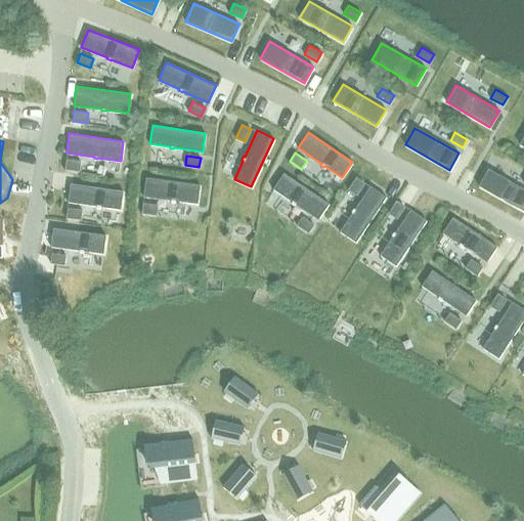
[(79,170),(80,161),(67,159),(64,168),(79,170)]
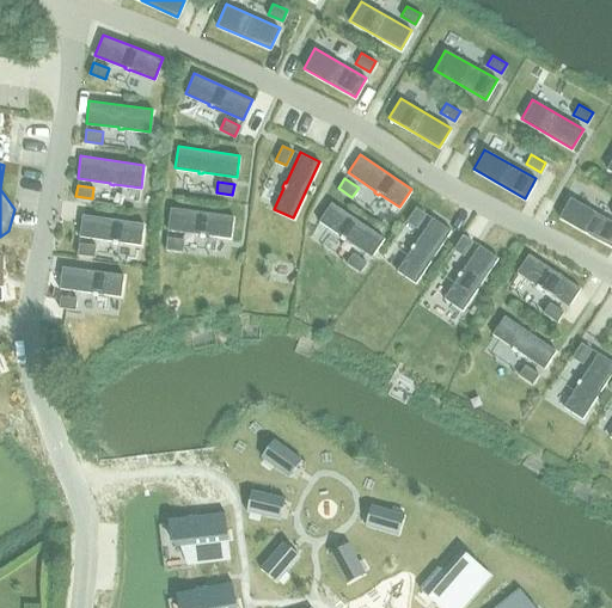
[(611,243),(611,220),(570,197),(560,216),(611,245),(611,243)]
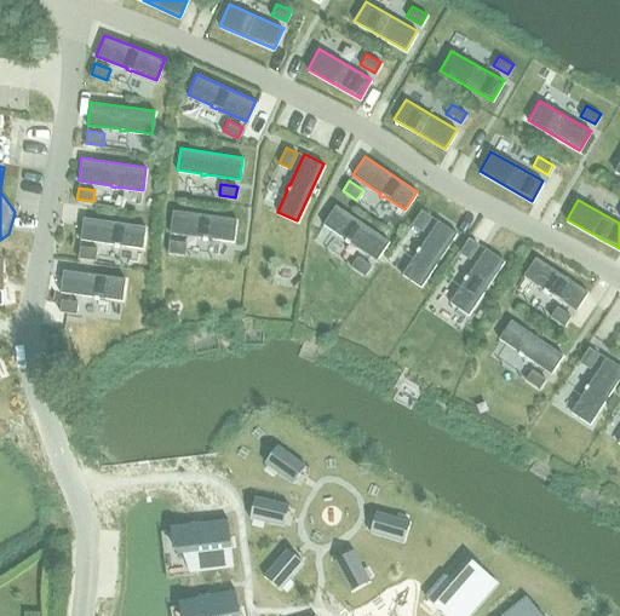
[(389,240),(336,203),(322,223),(345,239),(344,240),(348,242),(349,241),(375,259),(389,240)]
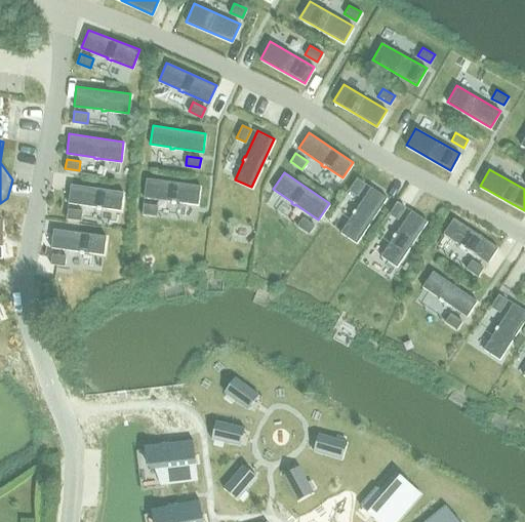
[(197,204),(200,185),(146,177),(144,196),(171,200),(170,201),(174,202),(174,201),(197,204)]
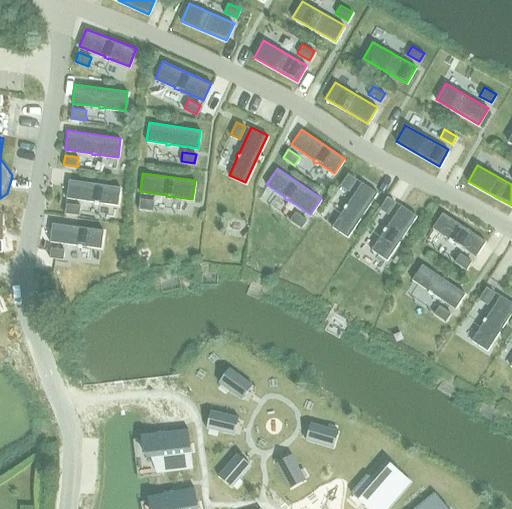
[(348,190),(356,179),(347,173),(340,185),(348,190)]
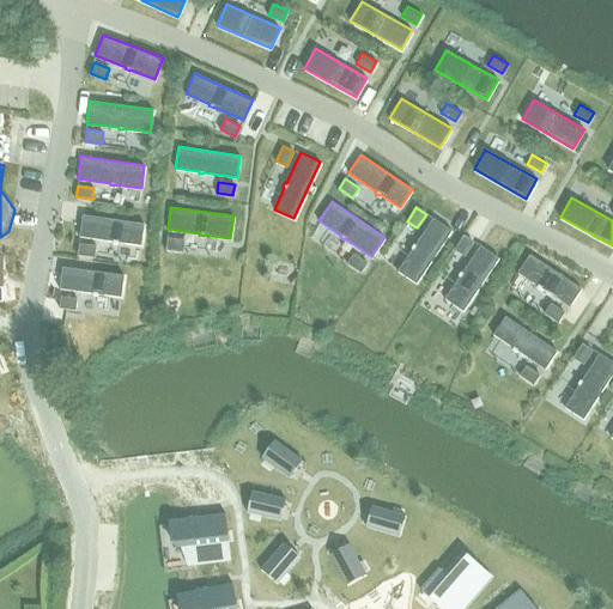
[(140,244),(144,223),(82,214),(78,236),(111,241),(111,242),(116,243),(116,241),(140,244)]
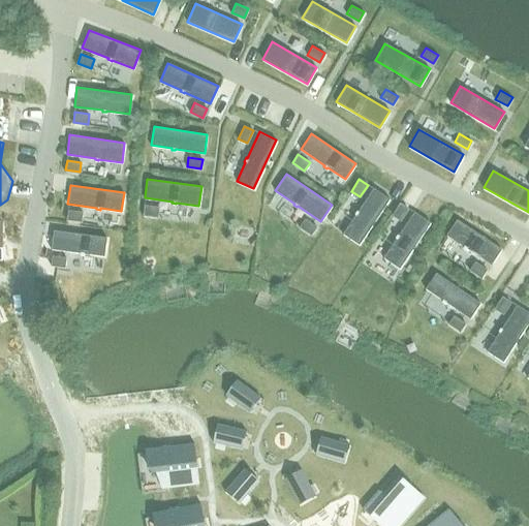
[(359,244),(390,198),(373,187),(358,211),(356,210),(354,213),(355,214),(342,234),(359,244)]
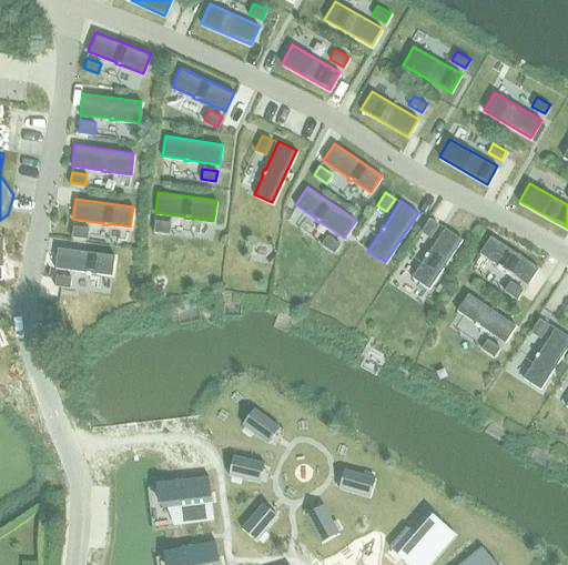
[(429,236),(438,224),(429,218),(421,231),(429,236)]
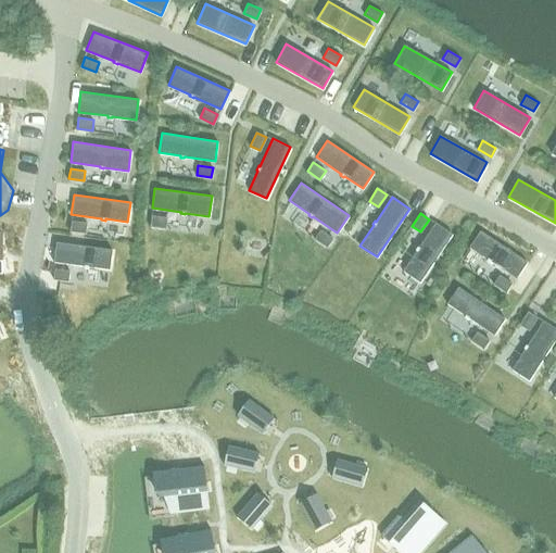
[(165,227),(166,216),(152,215),(150,225),(165,227)]
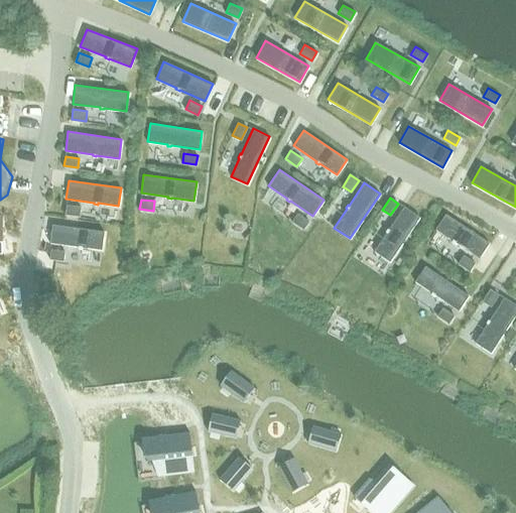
[(79,216),(81,206),(67,204),(66,214),(79,216)]
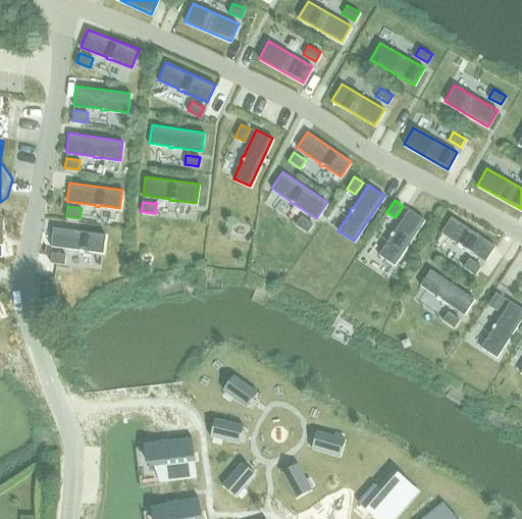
[(394,264),(424,219),(408,208),(393,231),(392,230),(389,234),(390,235),(378,254),(394,264)]
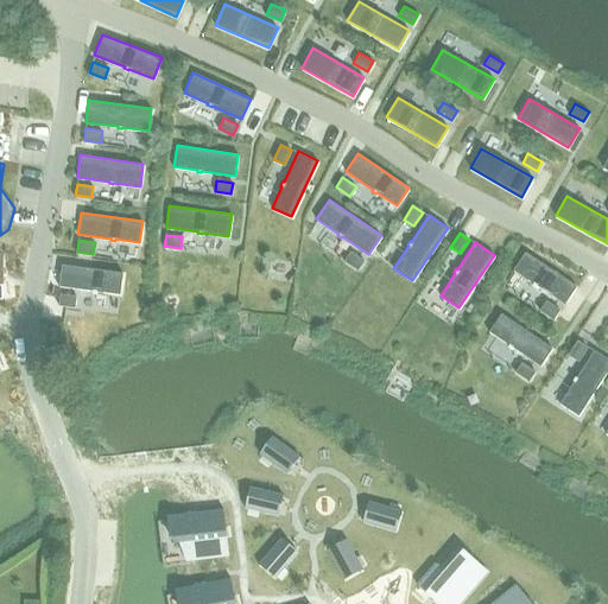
[(358,269),(363,259),(350,250),(343,260),(358,269)]
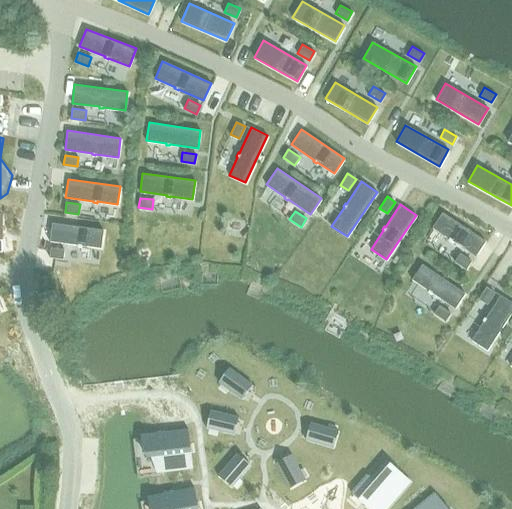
[(485,240),(442,211),(431,227),(448,238),(447,239),(450,241),(451,240),(475,255),(485,240)]
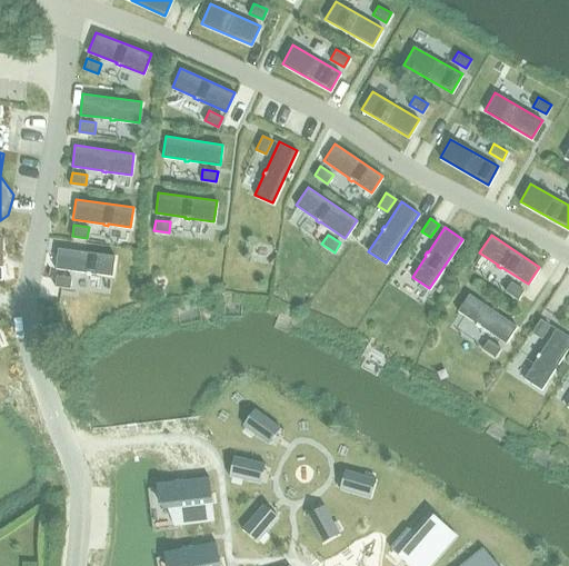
[(112,275),(115,255),(58,247),(55,267),(86,271),(86,272),(90,274),(90,272),(112,275)]
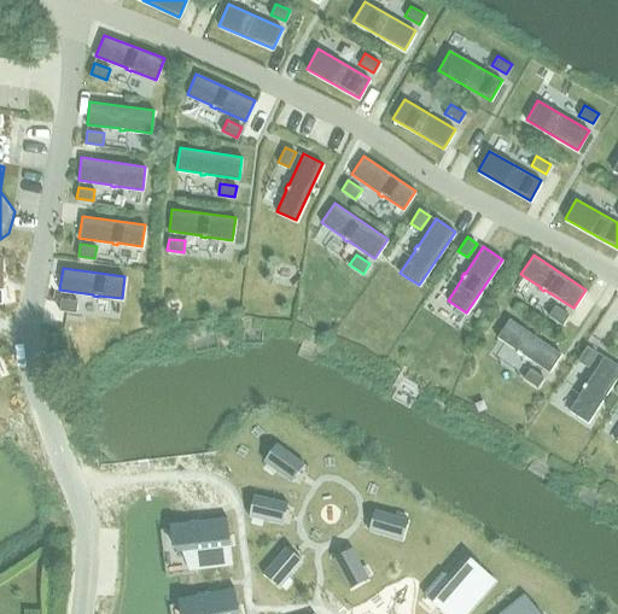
[(76,311),(77,299),(60,298),(59,309),(76,311)]
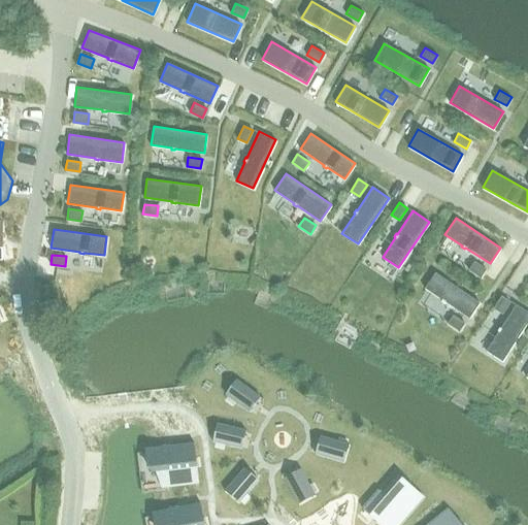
[(486,268),(473,260),(468,269),(480,276),(486,268)]
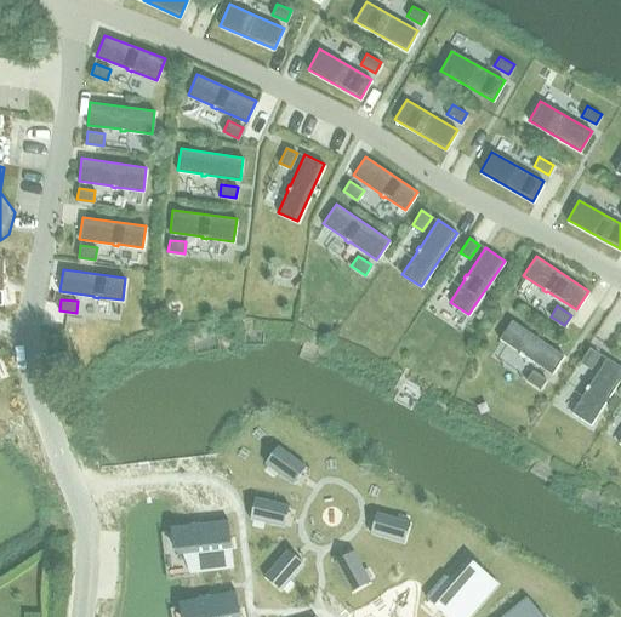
[(563,354),(511,319),(499,337),(519,352),(518,353),(522,355),(523,354),(551,373),(563,354)]
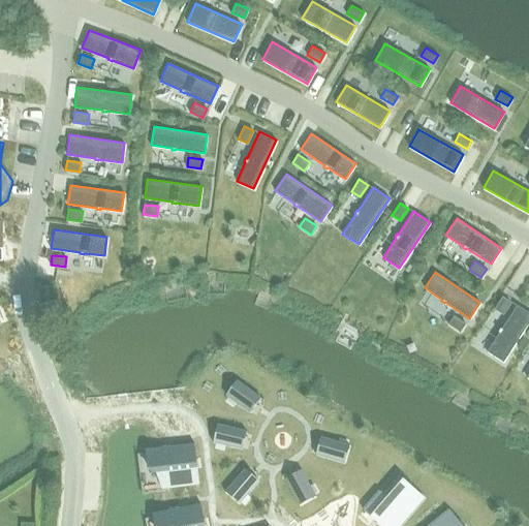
[(503,313),(510,302),(502,296),(494,308),(503,313)]
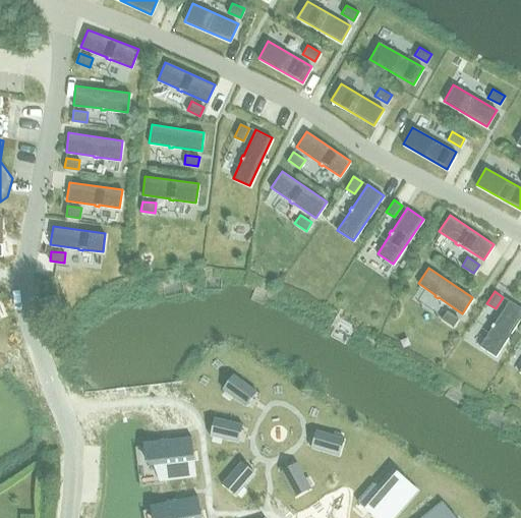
[(496,355),(520,314),(520,307),(509,299),(494,323),(493,322),(490,326),(491,326),(479,345),(496,355)]
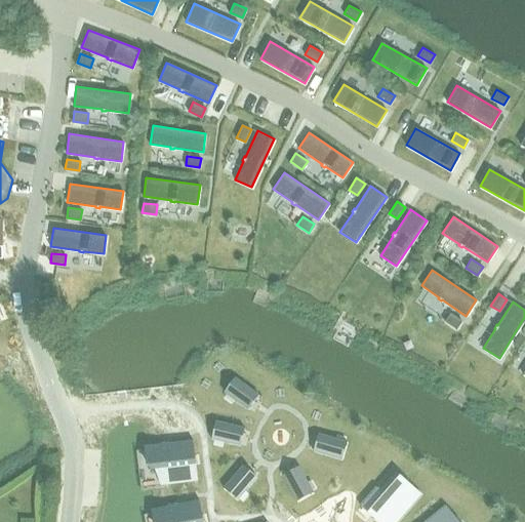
[(461,320),(450,312),(444,321),(456,328),(461,320)]
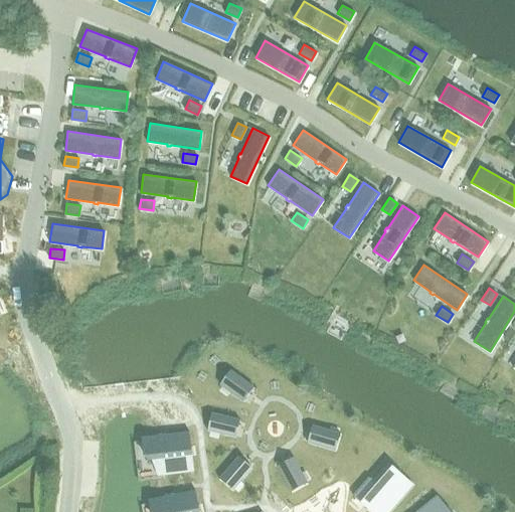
[(228,368),(218,381),(238,396),(248,382),(228,368)]
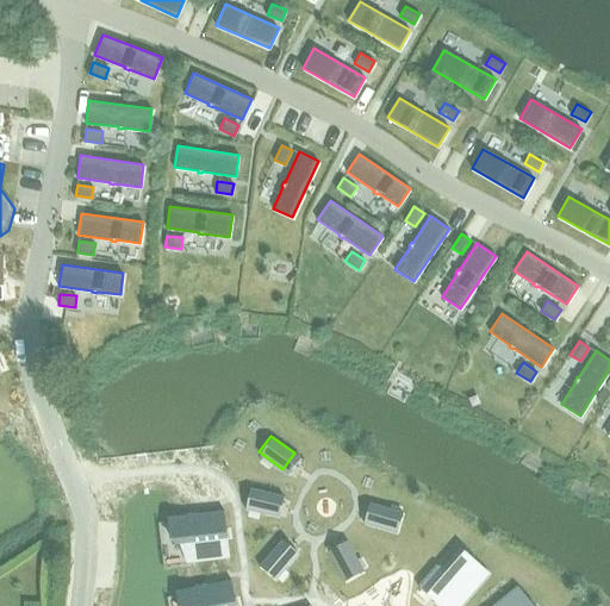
[(248,486),(244,506),(272,512),(277,492),(248,486)]
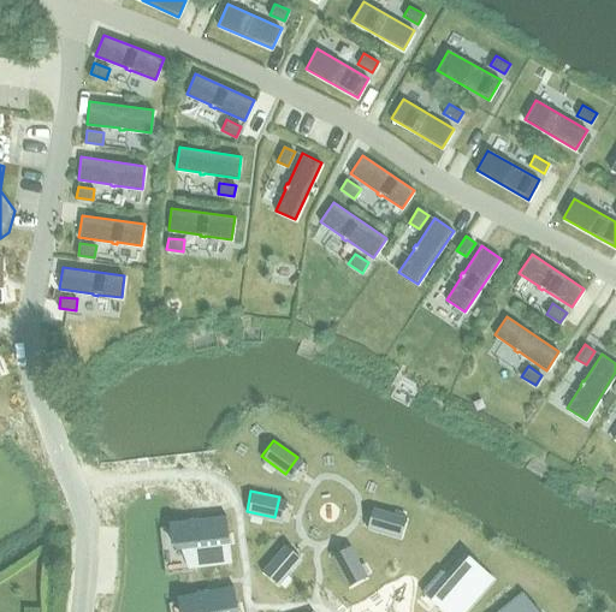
[(379,507),(373,528),(401,535),(407,516),(379,507)]
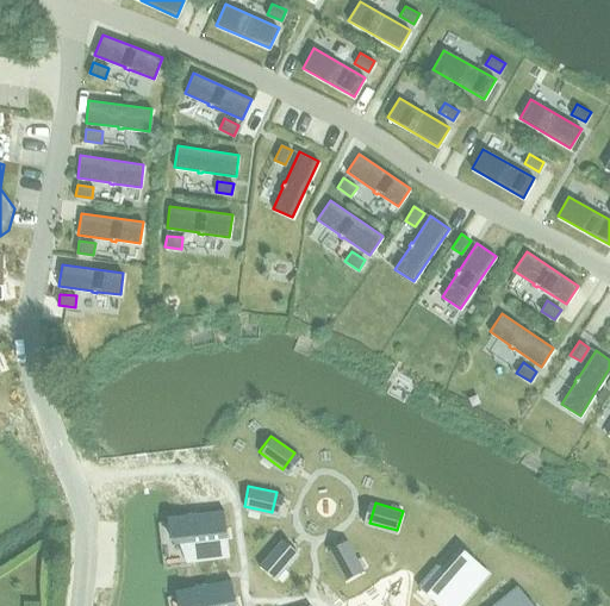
[(221,508),(168,514),(172,538),(186,536),(188,557),(225,554),(221,508)]
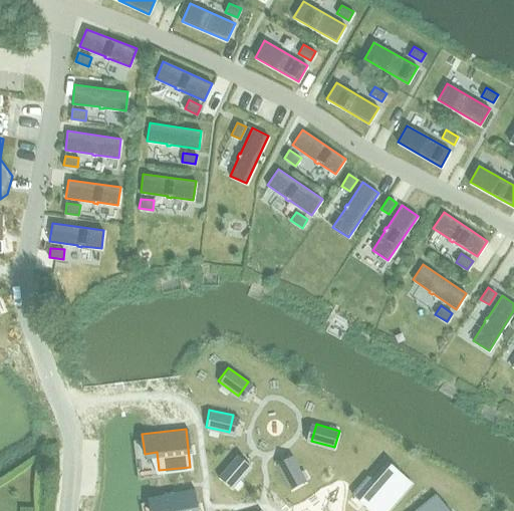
[(234,458),(218,476),(231,488),(247,469),(234,458)]
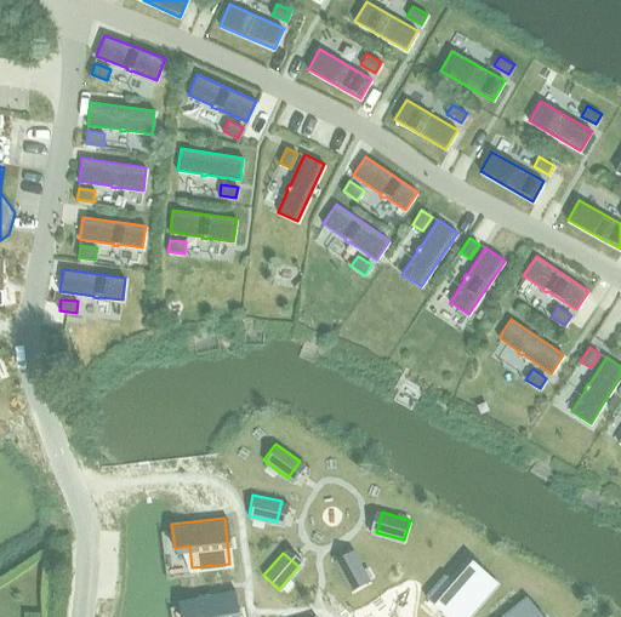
[(354,556),(336,566),(351,592),(369,582),(354,556)]
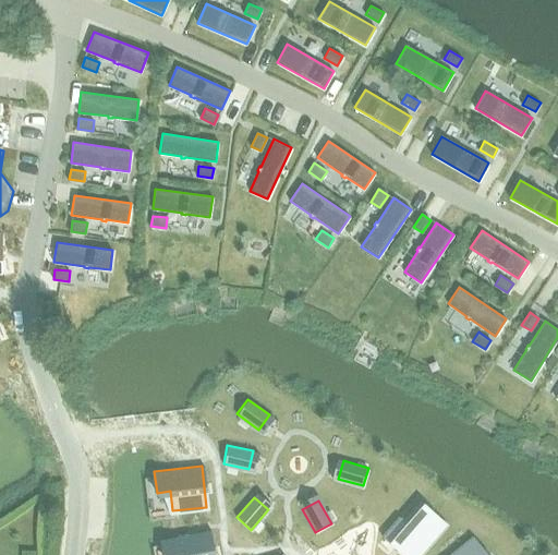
[(399,515),(380,535),(403,554),(415,554),(445,521),(423,503),(408,521),(399,515)]
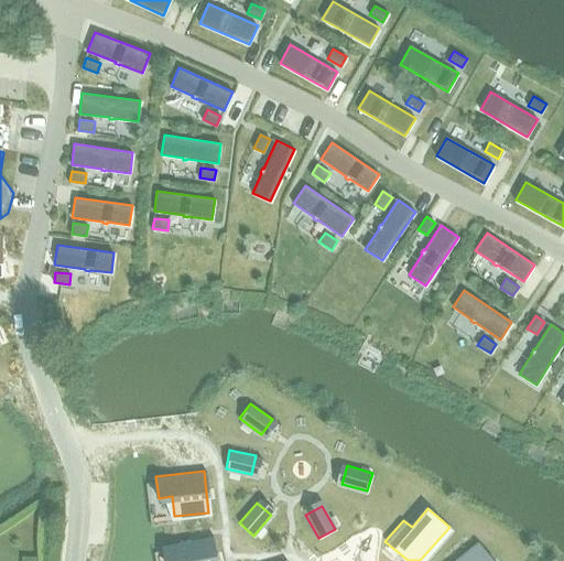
[(216,560),(210,535),(163,545),(166,560),(216,560)]
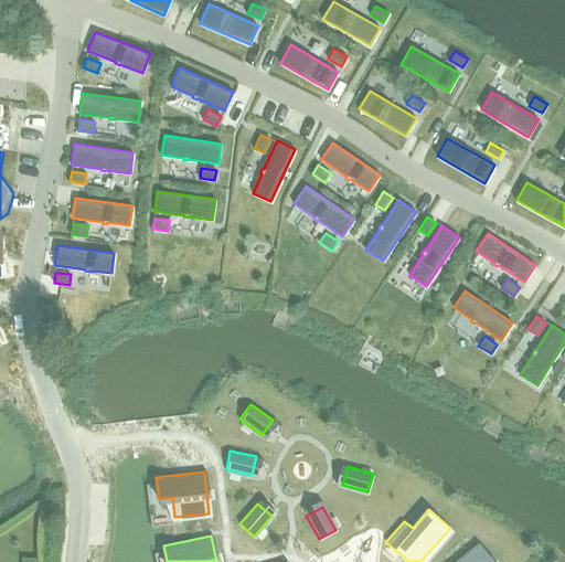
[(493,561),(478,542),(452,561),(493,561)]
